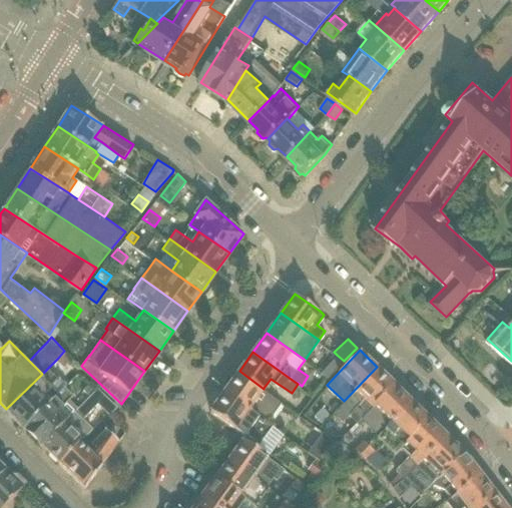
[(344,361),(337,355),(321,371),(329,376),(344,361)]
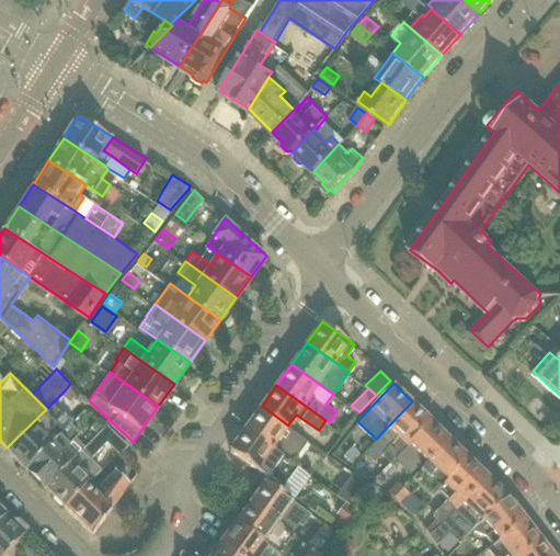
[(383,452),(392,461),(406,446),(406,447),(432,420),(412,401),(376,439),(365,451),(375,460),(383,452)]
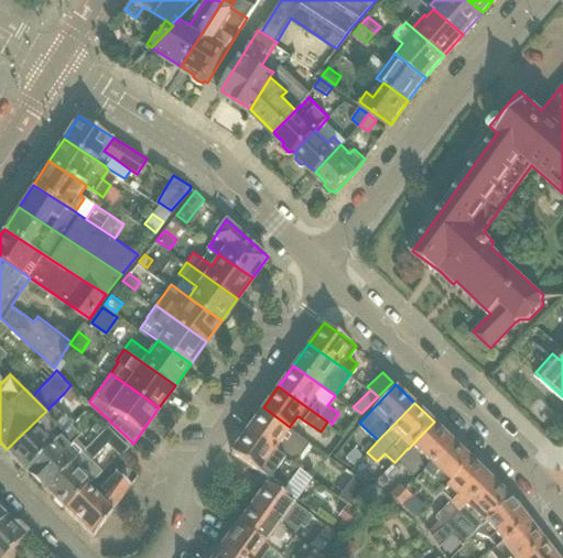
[(63,415),(53,404),(46,411),(7,449),(26,469),(53,442),(44,435),(47,431),(49,434),(57,425),(55,423),(63,415)]
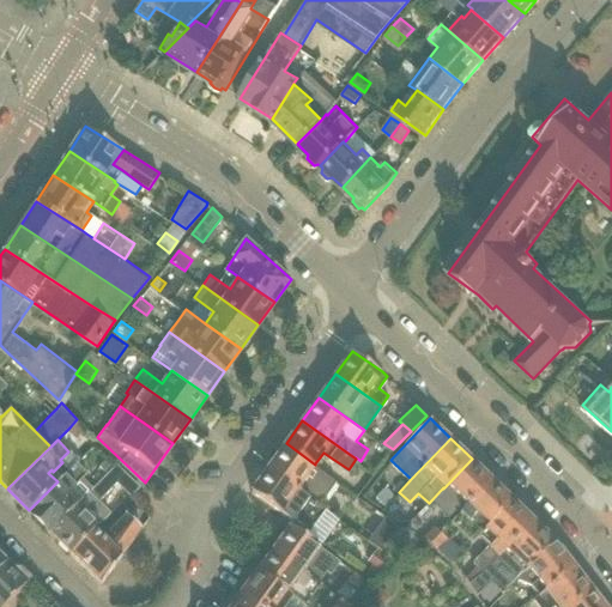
[(286,443),(270,467),(320,503),(337,480),(332,475),(315,463),(315,465),(286,443)]
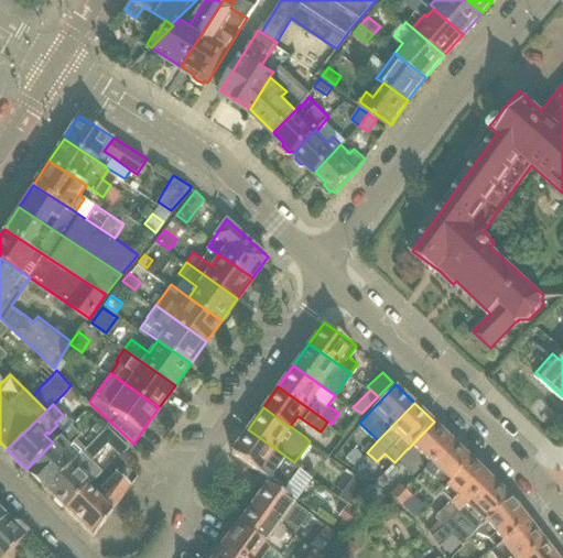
[(100,434),(106,427),(99,420),(93,427),(100,434)]
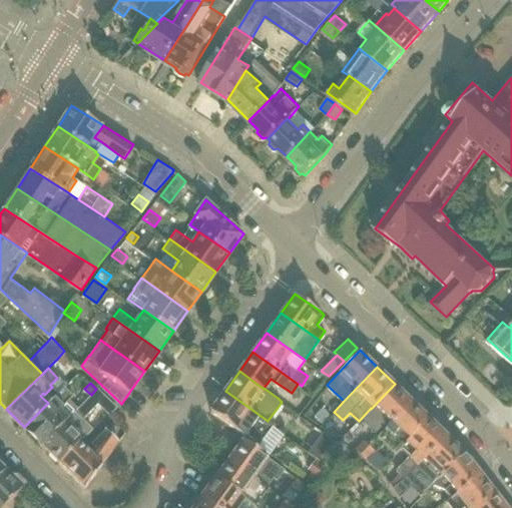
[(371,409),(380,417),(388,425),(412,400),(395,384),(371,409)]
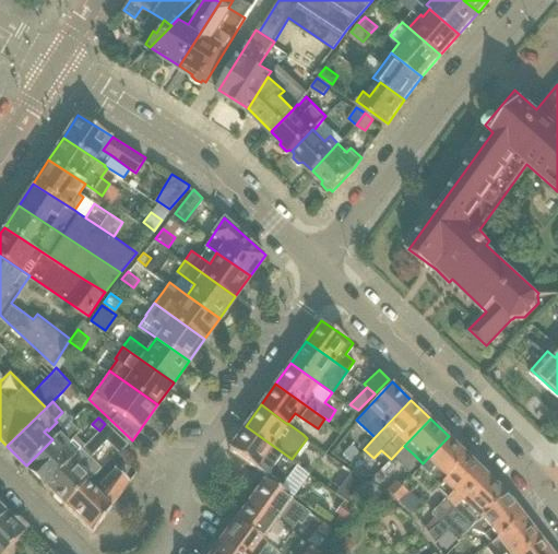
[(46,485),(74,456),(64,447),(81,431),(71,421),(52,439),(26,466),(46,485)]
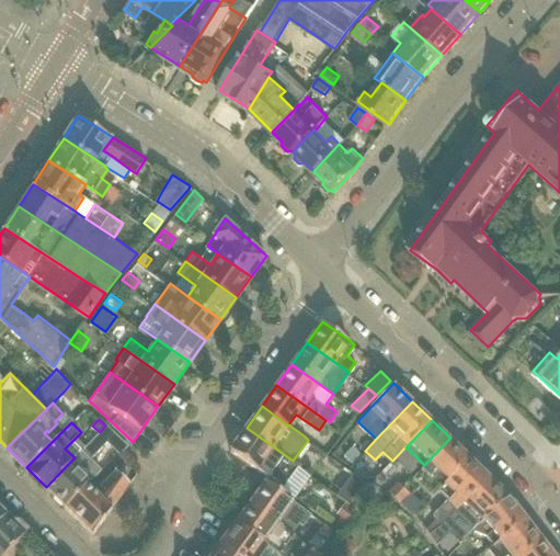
[(76,458),(75,457),(46,487),(65,506),(88,481),(88,483),(102,467),(91,456),(116,431),(107,423),(105,426),(100,432),(76,458)]
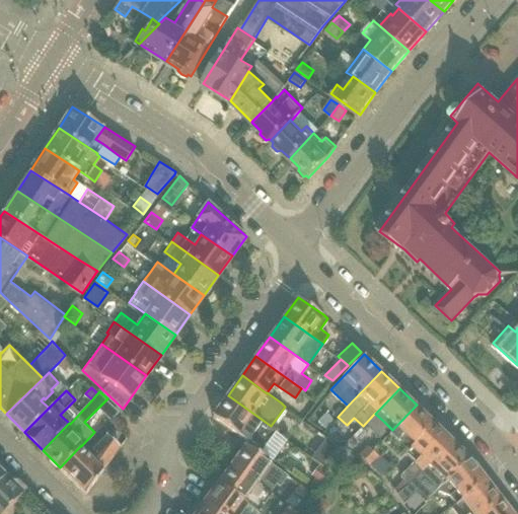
[(214,415),(238,432),(263,449),(277,430),(271,426),(228,395),(214,415)]
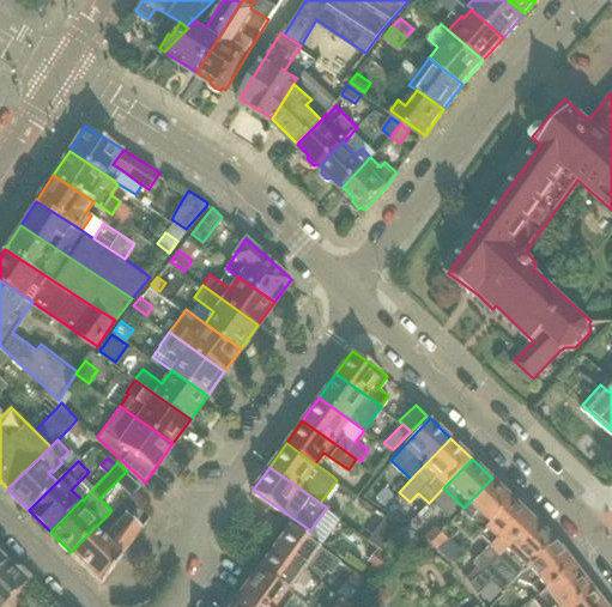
[(464,508),(453,520),(473,540),(483,530),(513,498),(492,478),(464,508)]
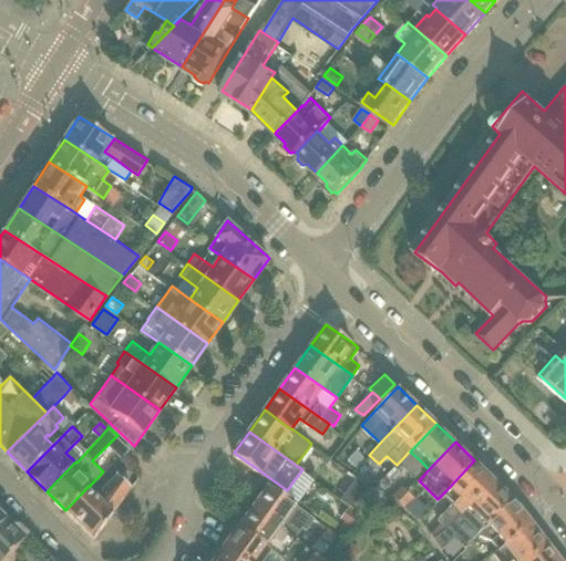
[(348,457),(357,465),(366,456),(358,448),(348,457)]
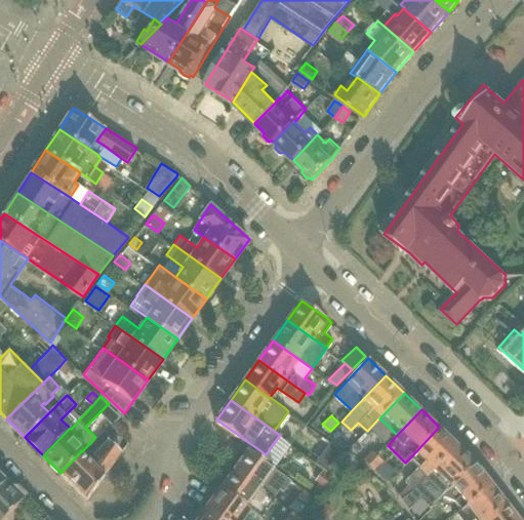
[(411,457),(415,461),(420,465),(405,480),(408,482),(396,489),(399,495),(402,498),(414,491),(415,490),(457,444),(439,427),(413,454),(413,455),(411,457)]
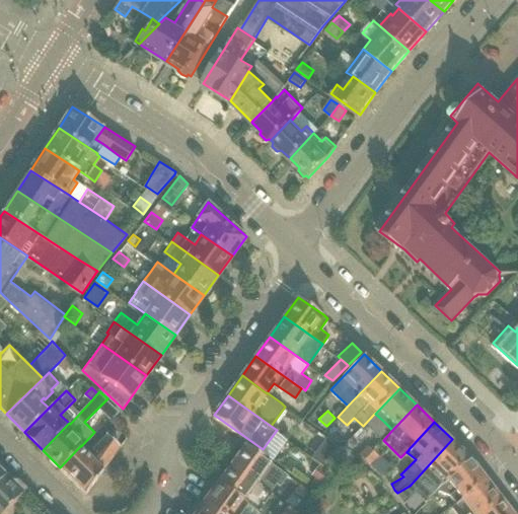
[(86,493),(121,445),(108,434),(88,453),(81,446),(81,445),(60,467),(86,493)]
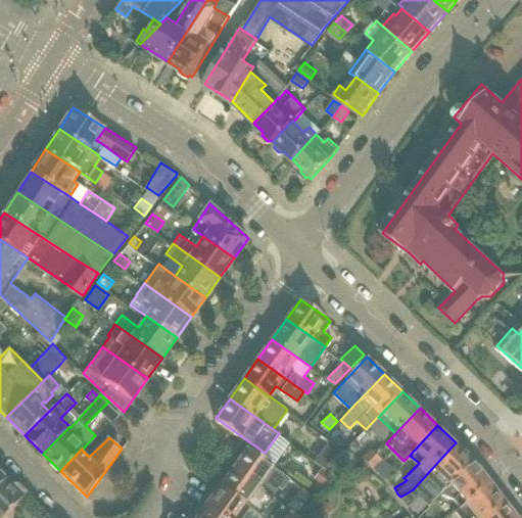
[(473,460),(456,442),(414,488),(413,489),(400,497),(408,505),(419,493),(430,504),(441,492),(452,482),(453,481),(473,460)]
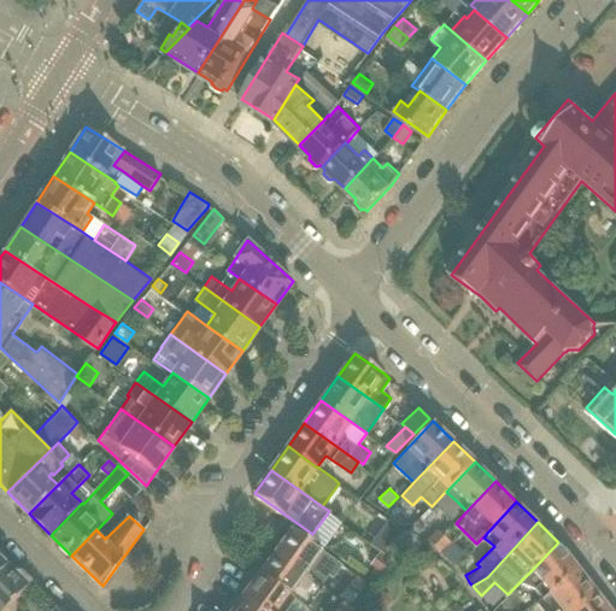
[(411,534),(408,530),(398,524),(382,547),(394,554),(411,534)]
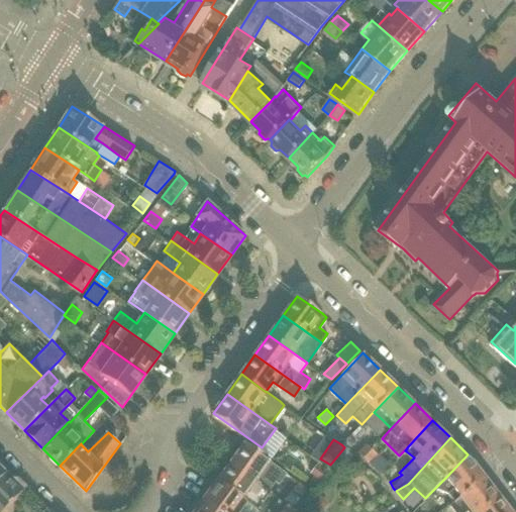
[(276,480),(270,475),(278,465),(245,441),(232,461),(270,488),(276,480)]
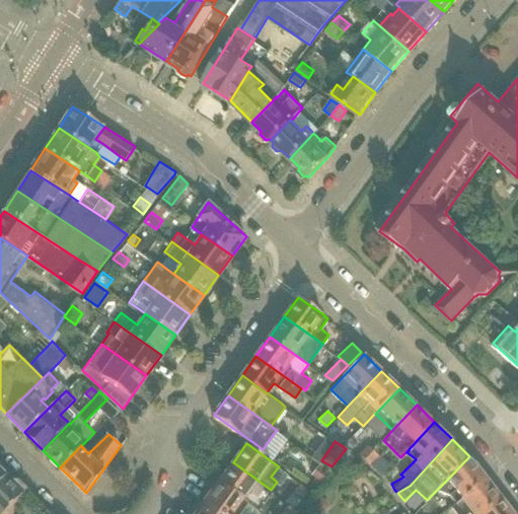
[(366,459),(375,450),(368,443),(360,452),(366,459)]
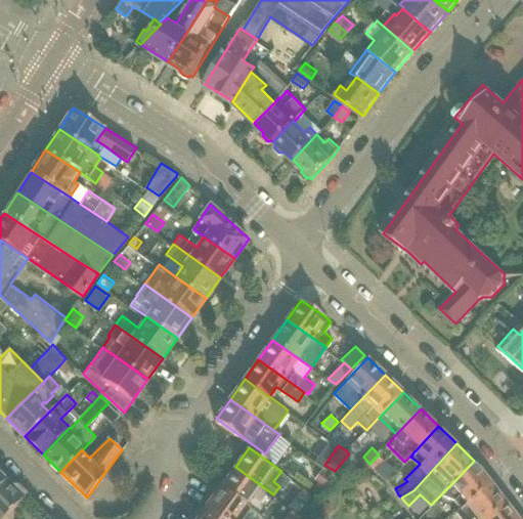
[(379,455),(369,464),(376,469),(384,460),(379,455)]
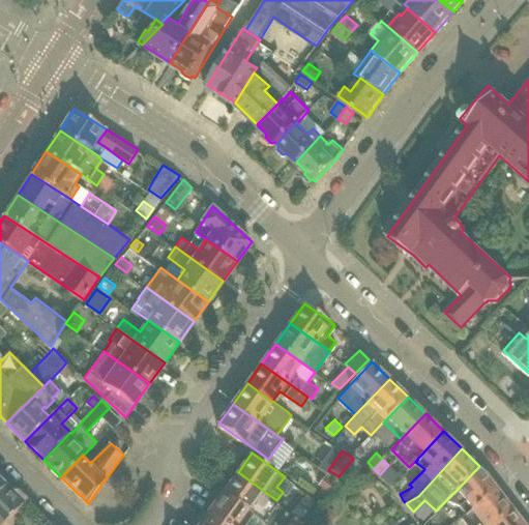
[(497,489),(479,466),(459,488),(458,489),(447,499),(460,503),(466,512),(467,513),(497,489)]
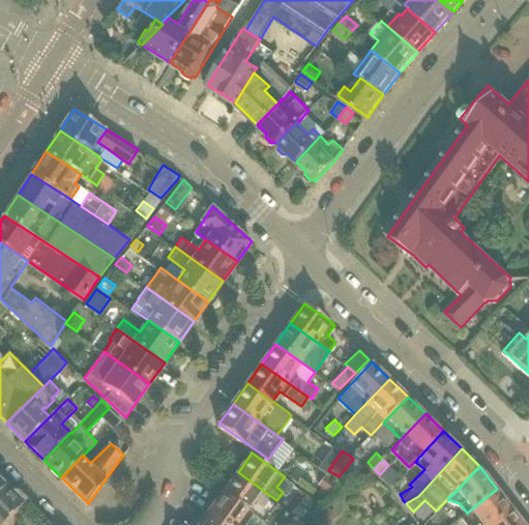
[(248,511),(262,520),(276,500),(238,472),(224,492),(248,511)]
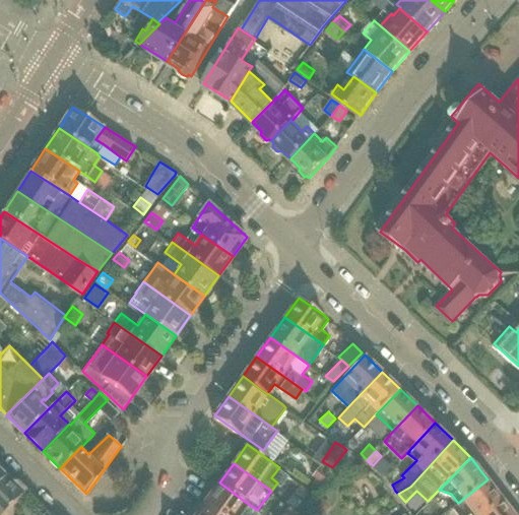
[(312,474),(316,476),(323,481),(330,471),(320,463),(312,474)]
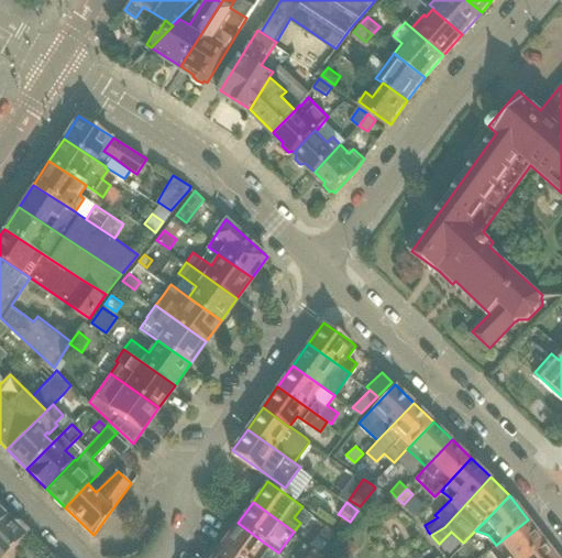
[(0,557),(2,557),(29,532),(19,523),(14,523),(7,515),(0,521),(0,557)]
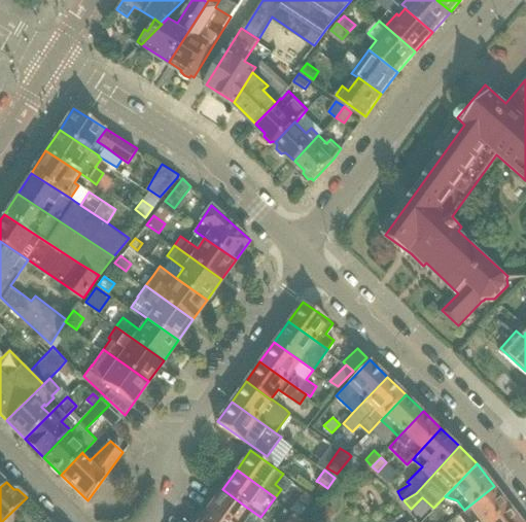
[(487,521),(510,506),(494,486),(464,510),(463,509),(459,512),(465,521),(487,521)]
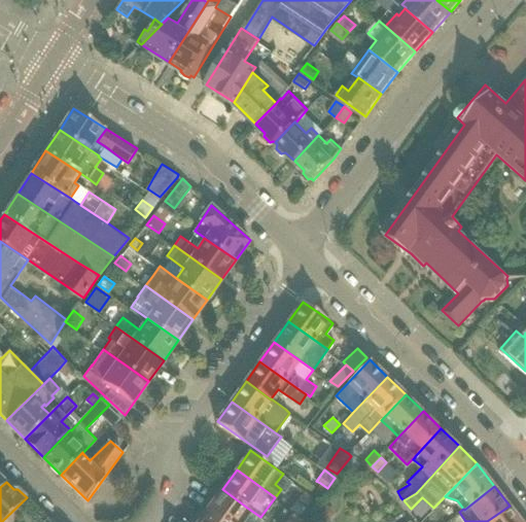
[(208,510),(225,521),(244,521),(243,521),(250,512),(246,509),(247,508),(222,489),(208,510)]
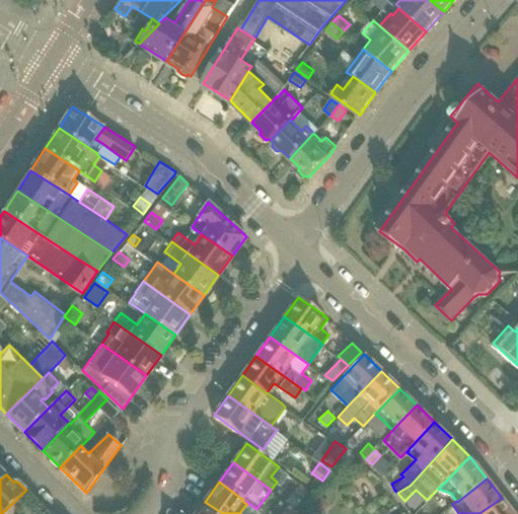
[(304,497),(310,489),(300,482),(295,490),(304,497)]
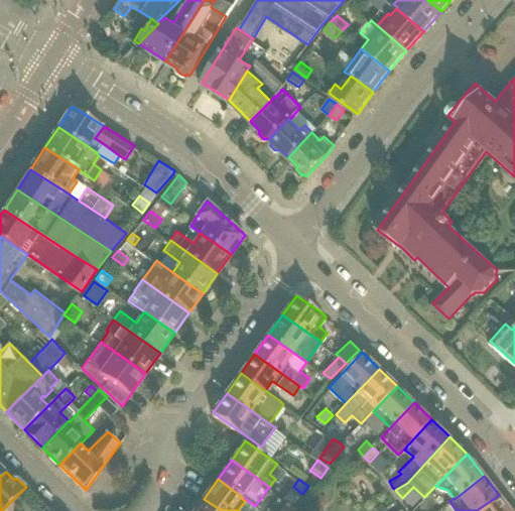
[(319,492),(310,500),(317,509),(328,502),(319,492)]
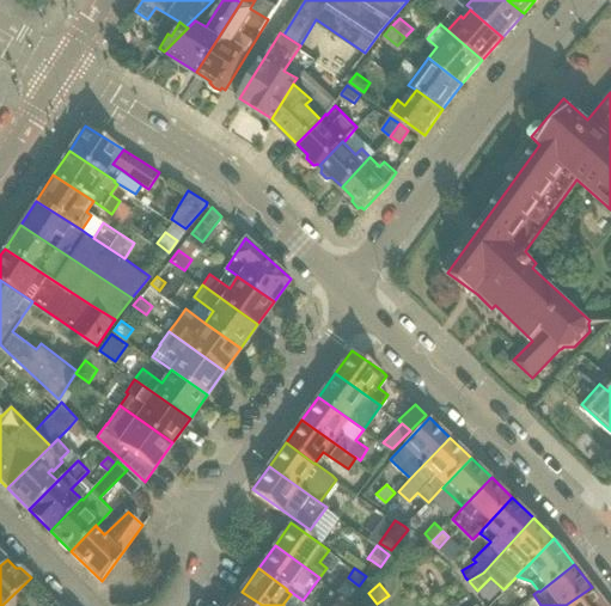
[(605,605),(592,587),(566,605),(605,605)]
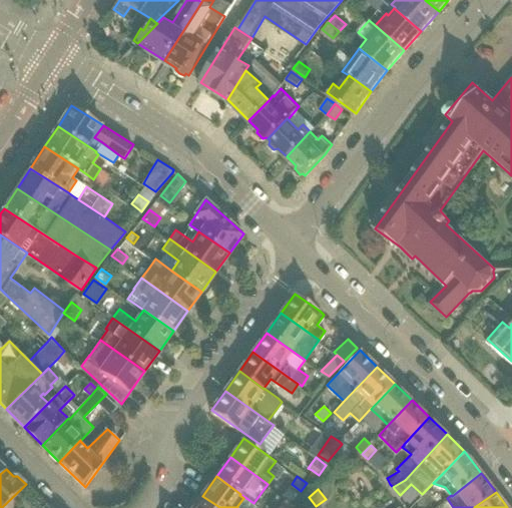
[(219,507),(202,496),(193,507),(219,507)]
